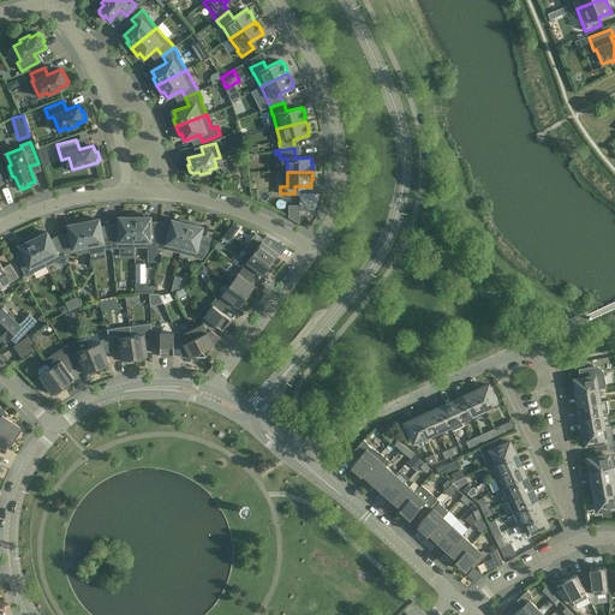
[(299,204),(288,204),(288,216),(299,222),(299,204)]
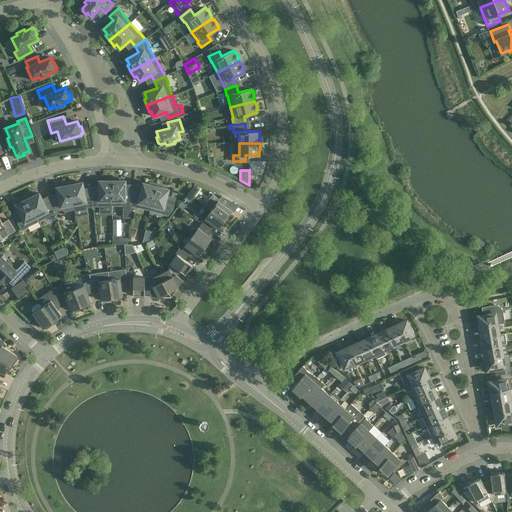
[(112,205),(112,178),(105,178),(105,180),(99,180),(99,194),(92,194),(93,206),(99,206),(99,205),(112,205)]
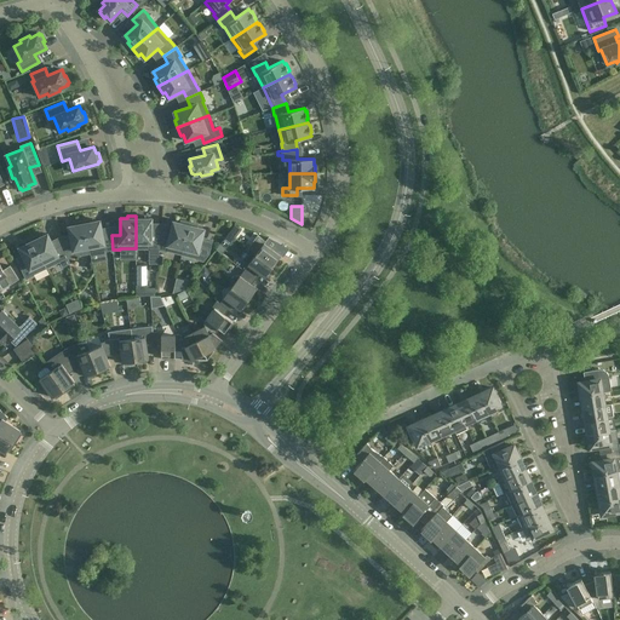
[(144,216),(136,216),(136,248),(149,248),(149,263),(158,263),(159,250),(161,235),(161,233),(151,233),(151,219),(144,219),(144,216)]
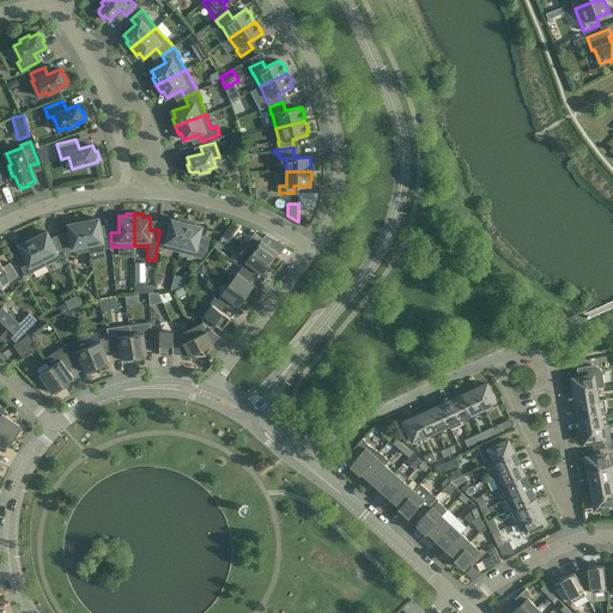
[(111,247),(110,232),(102,234),(98,218),(92,219),(91,217),(83,218),(89,250),(104,248),(111,247)]
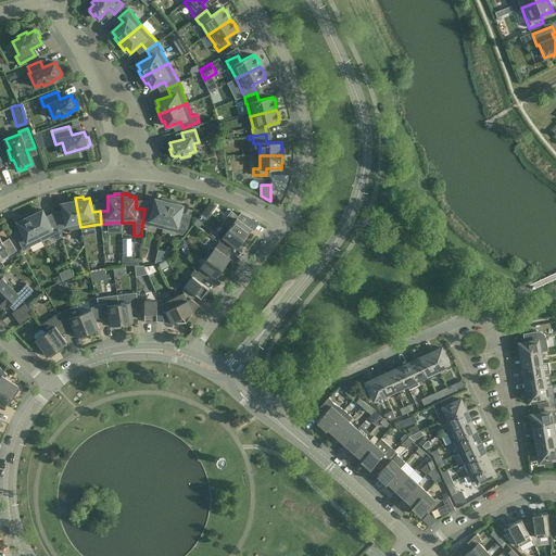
[(61,231),(67,230),(67,229),(80,227),(75,198),(67,200),(68,202),(62,203),(65,217),(57,219),(61,231)]
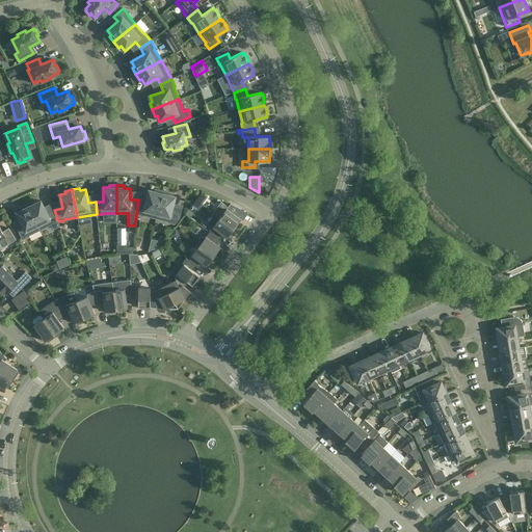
[(145,204),(138,202),(136,214),(142,216),(143,215),(156,218),(163,191),(156,189),(155,191),(149,190),(145,204)]
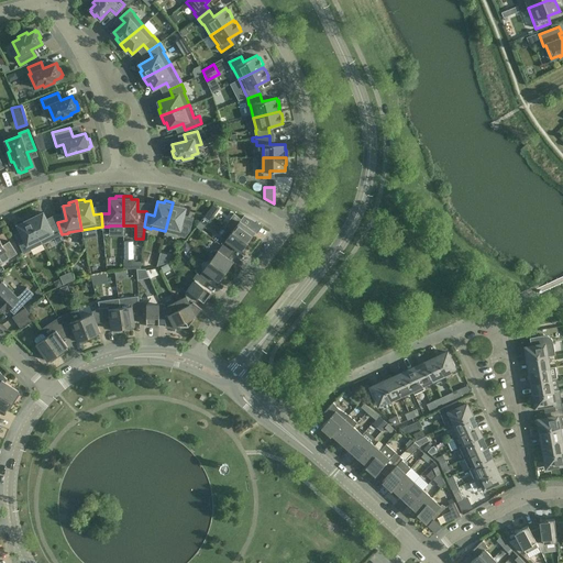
[(179,203),(173,202),(165,231),(178,234),(178,235),(185,236),(190,230),(191,224),(181,222),(186,208),(179,207),(179,203)]
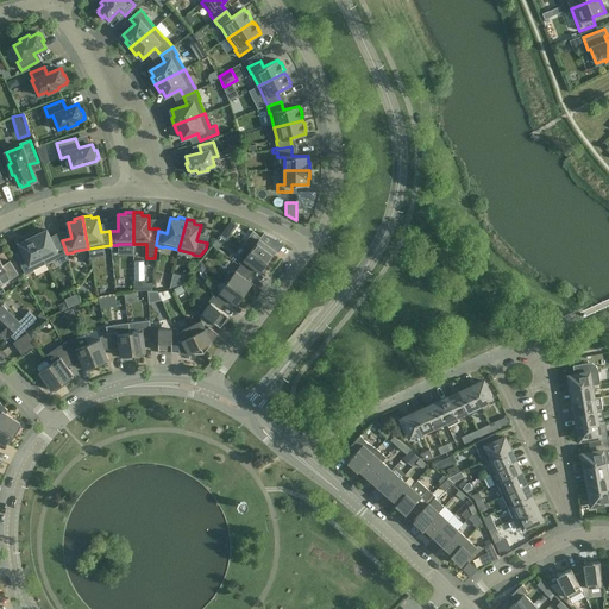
[(231,232),(226,228),(218,239),(223,244),(231,232)]
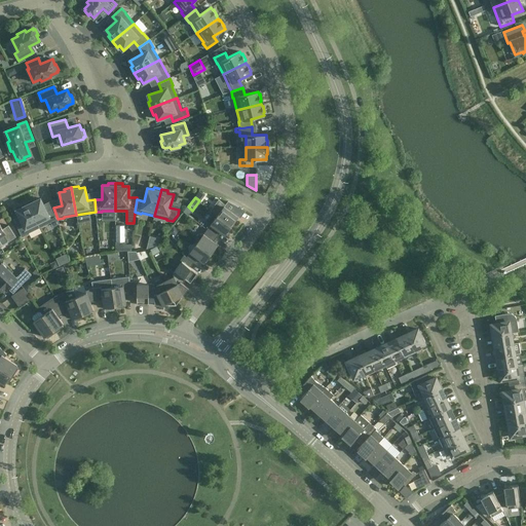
[(34,198),(28,201),(40,227),(51,222),(53,226),(59,223),(58,219),(53,208),(46,211),(40,198),(35,201),(34,198)]
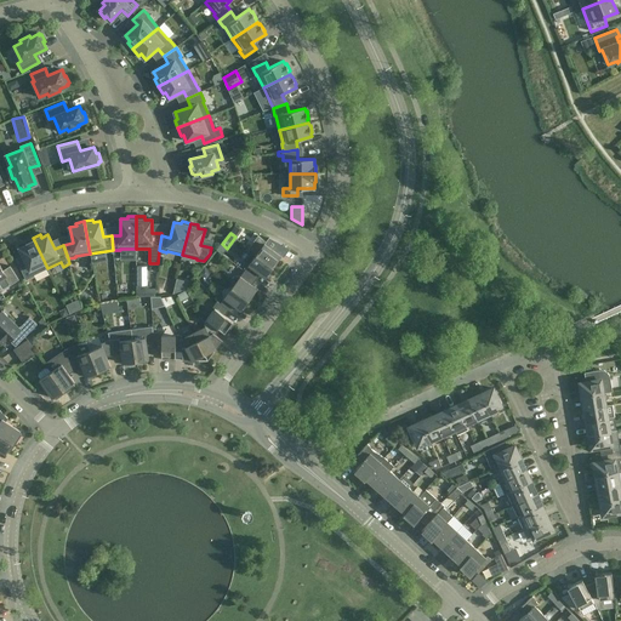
[(250,255),(256,254),(273,267),(281,256),(265,244),(267,241),(257,235),(249,248),(250,255)]
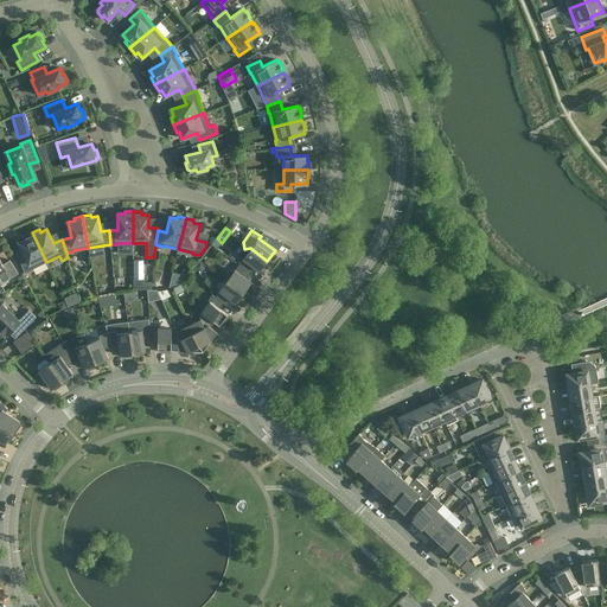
[(46,262),(32,232),(24,237),(25,240),(19,242),(26,256),(19,260),(26,273),(33,269),(33,268),(46,262)]
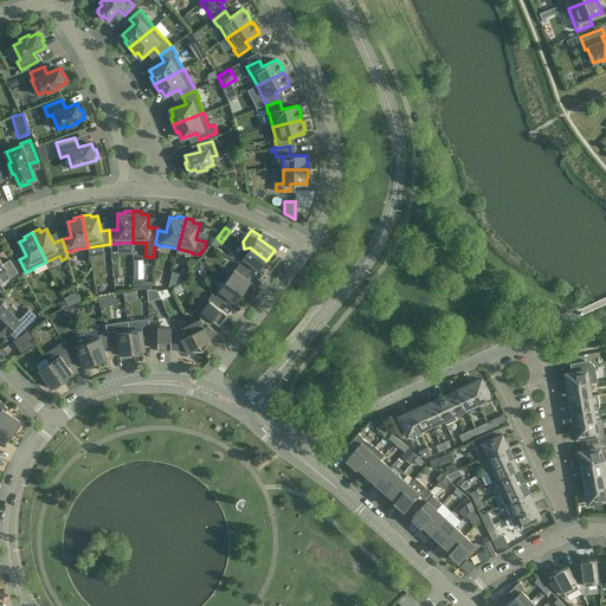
[(239,264),(250,272),(255,266),(259,271),(266,260),(250,247),(244,249),(242,251),(243,258),(239,264)]
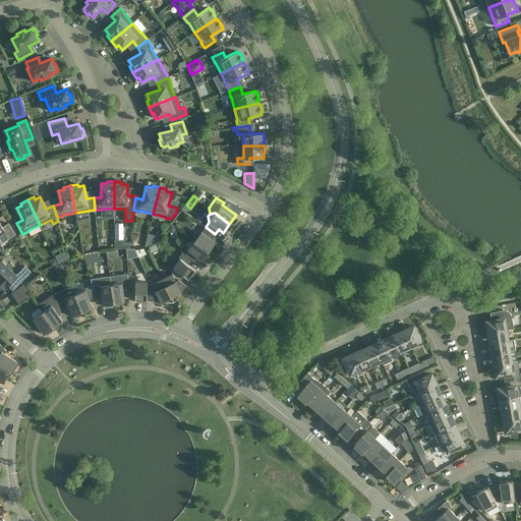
[(0,234),(3,232),(8,239),(16,234),(8,223),(3,227),(0,222),(0,234)]
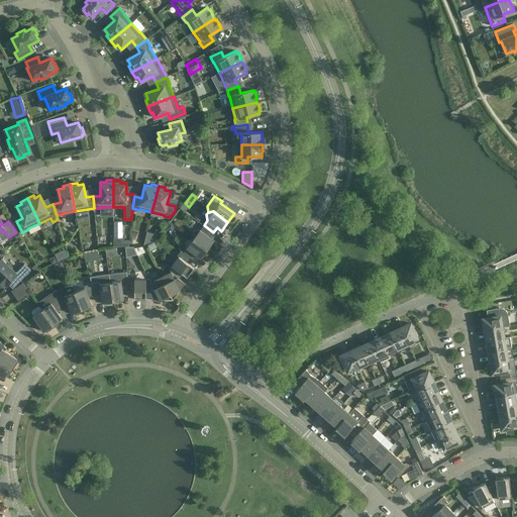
[(193,238),(207,249),(214,240),(210,237),(213,232),(204,225),(200,229),(194,230),(193,232),(193,238)]
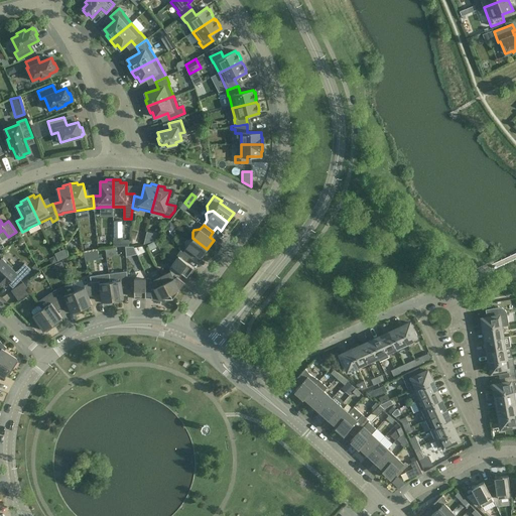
[(143,244),(154,246),(157,233),(145,231),(143,244)]
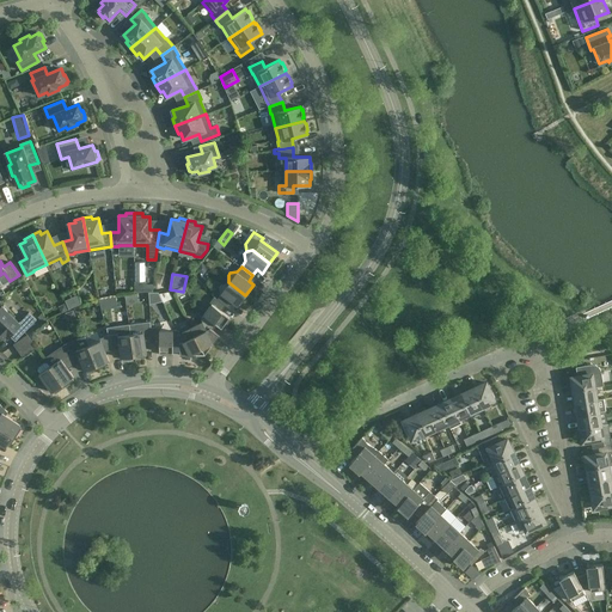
[(169,300),(169,291),(152,292),(151,281),(134,282),(134,291),(147,289),(148,301),(169,300)]
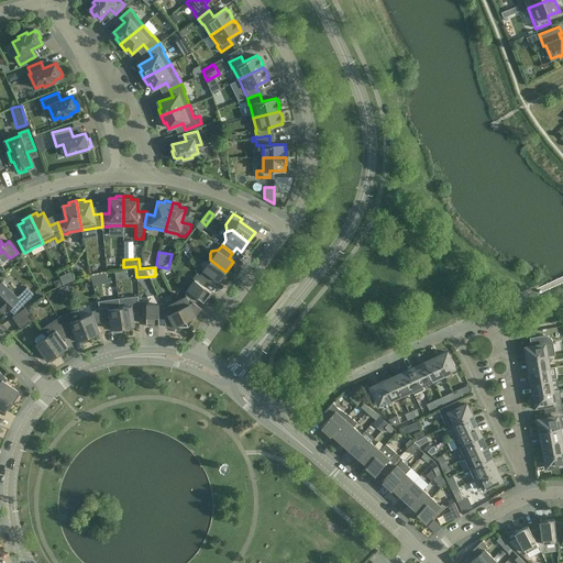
[(219,282),(225,272),(210,260),(205,261),(202,263),(203,269),(200,275),(208,280),(210,283),(214,277),(219,282)]
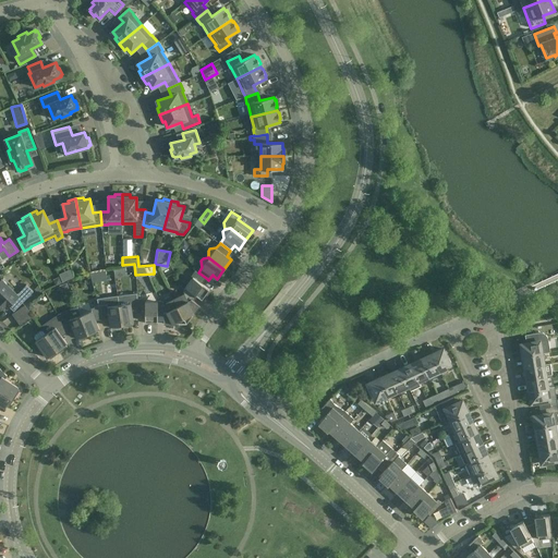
[(56,283),(73,277),(71,269),(52,276),(56,283)]
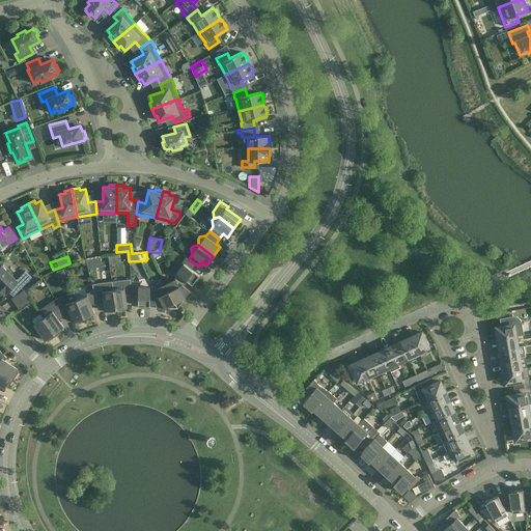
[(87,268),(101,266),(100,257),(86,258),(87,268)]
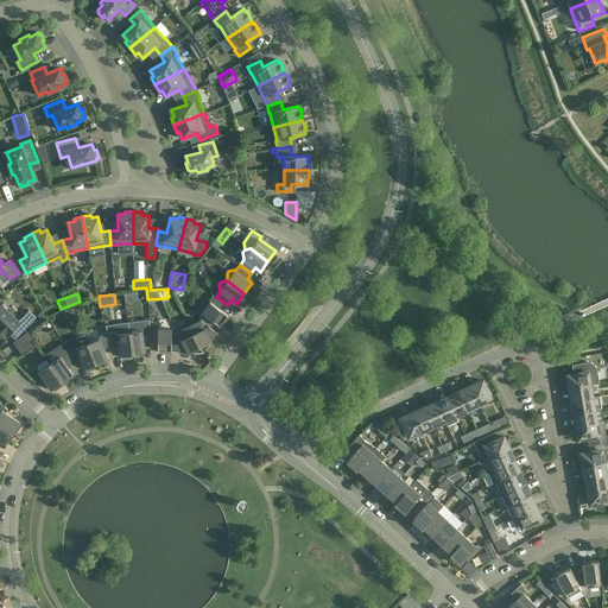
[(202,312),(215,322),(222,327),(229,317),(227,316),(228,315),(220,309),(225,303),(216,297),(213,295),(208,301),(210,302),(202,312)]
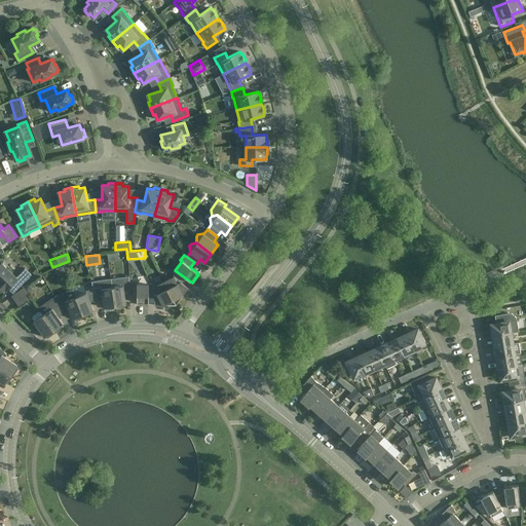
[(16,277),(1,263),(0,264),(0,286),(4,290),(5,289),(7,290),(13,283),(19,288),(31,274),(25,268),(16,277)]
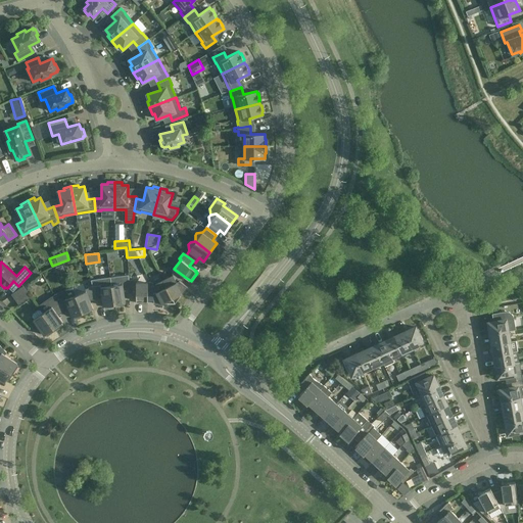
[(182,281),(185,277),(174,269),(172,272),(174,275),(163,280),(175,303),(188,286),(182,281)]
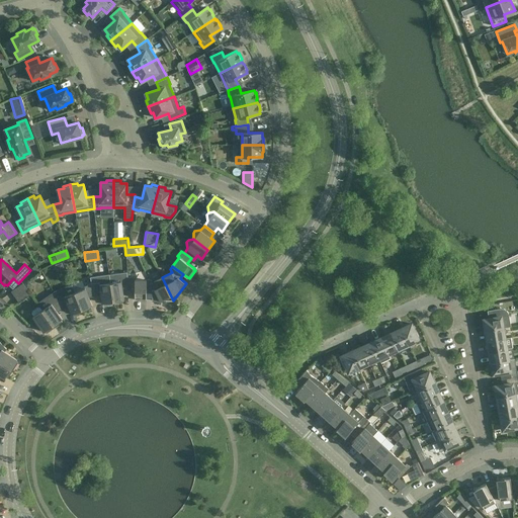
[(125,272),(109,274),(110,282),(113,304),(123,301),(122,299),(124,299),(123,290),(130,290),(127,276),(127,272),(125,272)]
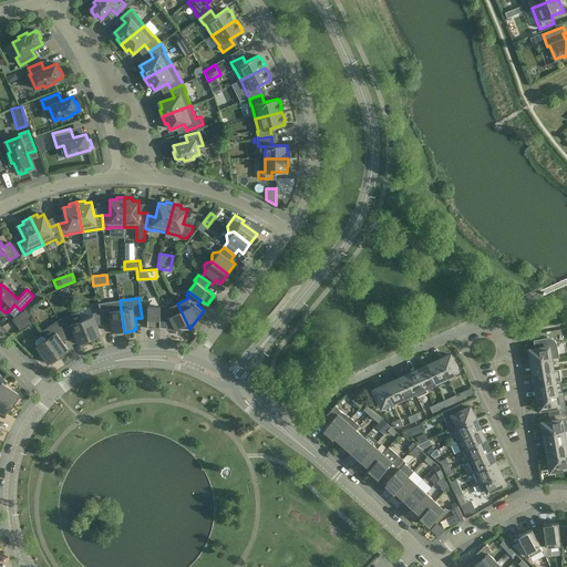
[(114,333),(124,332),(121,309),(120,300),(99,303),(100,309),(104,323),(111,322),(112,331),(114,331),(114,333)]
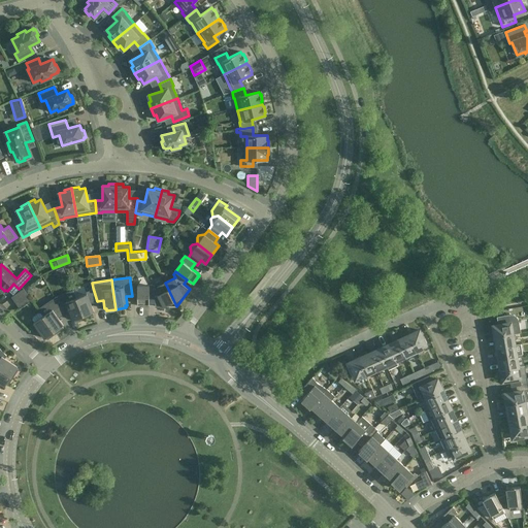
[(137,283),(130,282),(132,296),(137,295),(137,304),(139,304),(139,306),(150,306),(150,298),(150,285),(137,285),(137,283)]
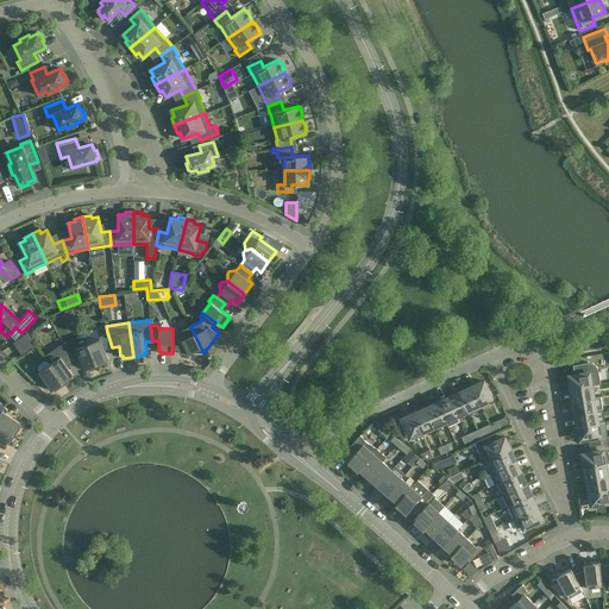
[(179,353),(203,353),(190,326),(179,332),(177,328),(173,328),(173,344),(179,344),(179,353)]
